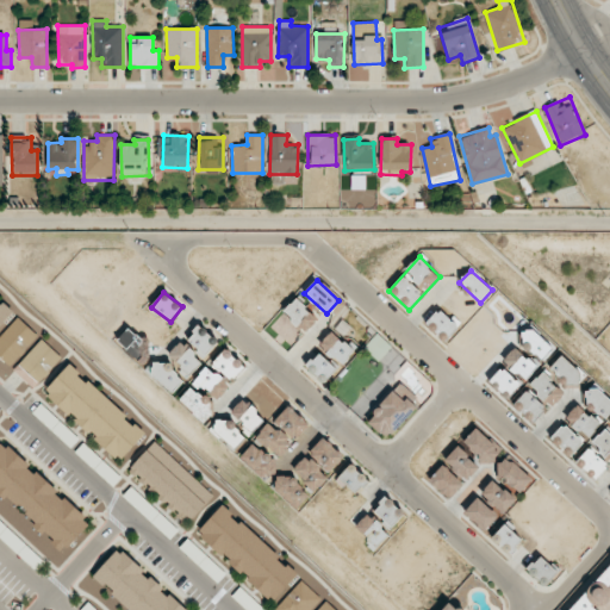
[(0,328),(16,311),(0,297),(0,328)]
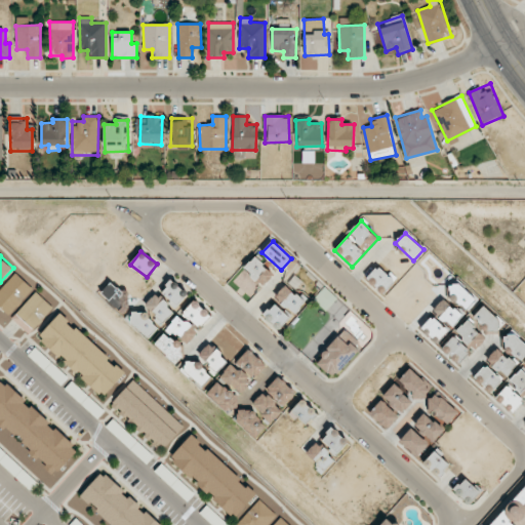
[(263,287),(274,275),(254,256),(243,269),(263,287)]
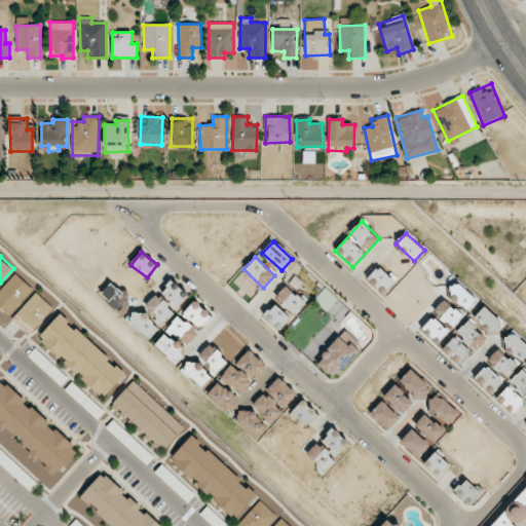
[(397,280),(379,265),(367,279),(384,294),(397,280)]
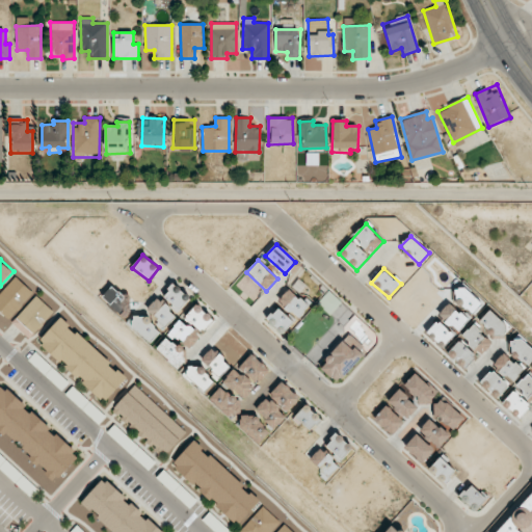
[(0,313),(8,321),(35,294),(18,276),(0,294),(0,313)]
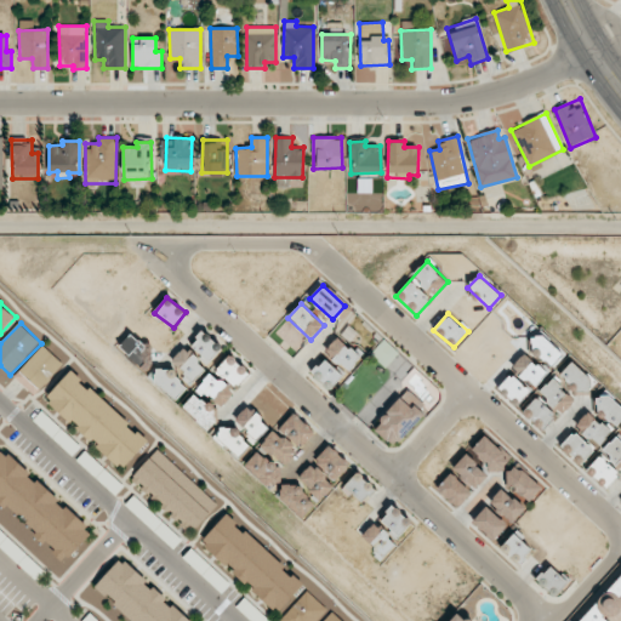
[(223,345),(200,330),(191,347),(203,354),(200,359),(210,365),(223,345)]
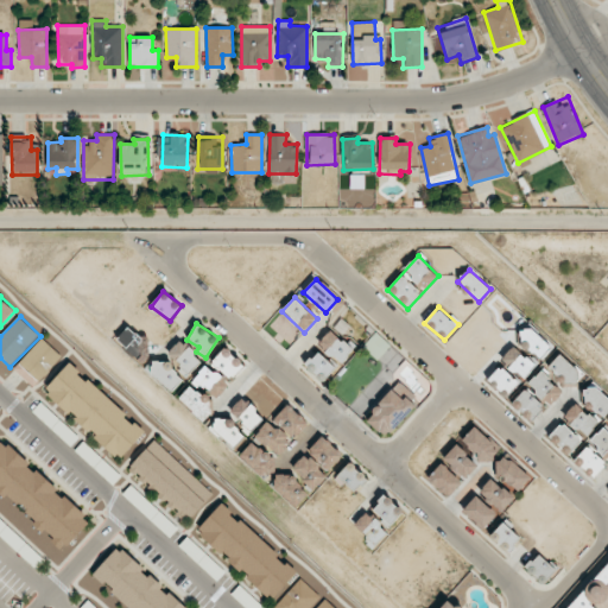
[(540,360),(551,347),(529,327),(517,339),(540,360)]
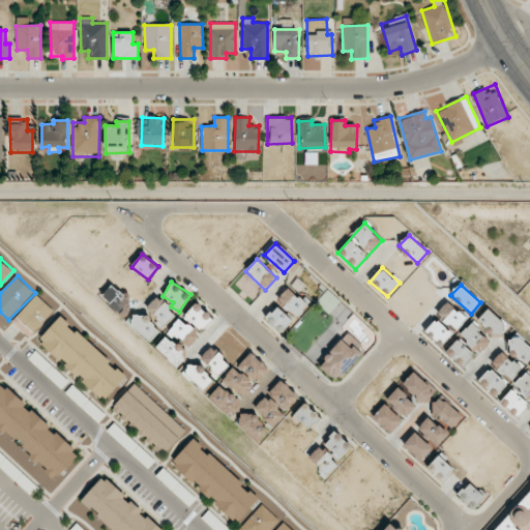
[(276,299),(289,312),(291,310),(296,316),(311,302),(303,295),(299,299),(289,288),(276,299)]
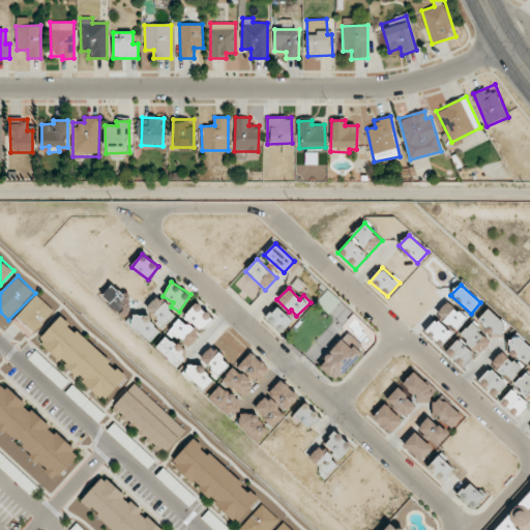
[(317,301),(330,314),(341,301),(327,289),(317,301)]
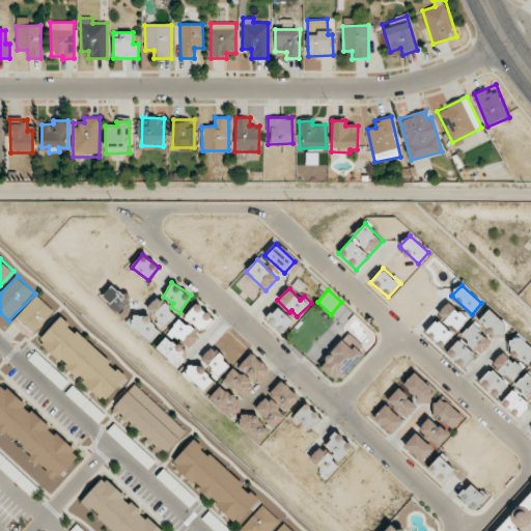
[(55,312),(37,296),(14,320),(31,337),(55,312)]
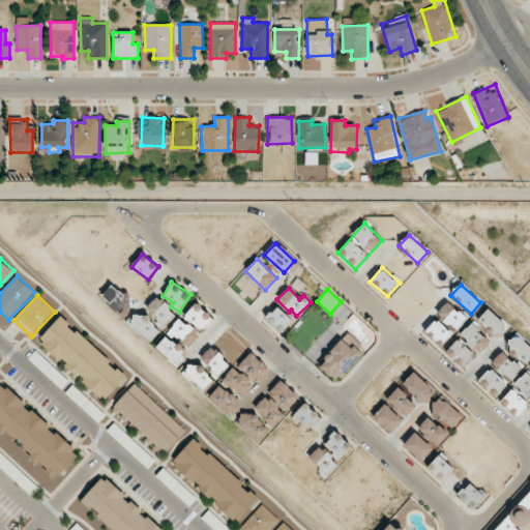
[(176,316),(157,296),(147,306),(165,326),(176,316)]
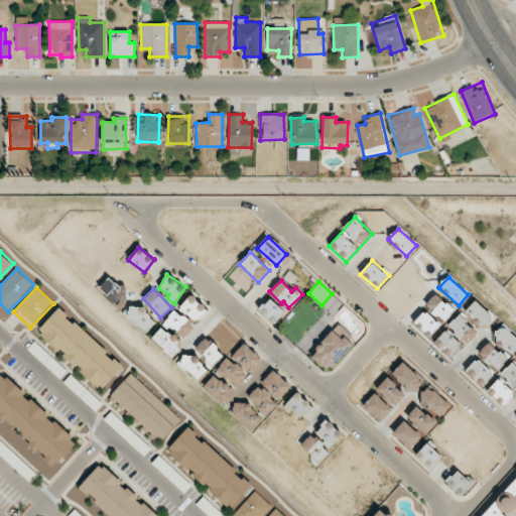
[(430,337),(441,323),(443,324),(455,309),(435,294),(412,321),(430,337)]
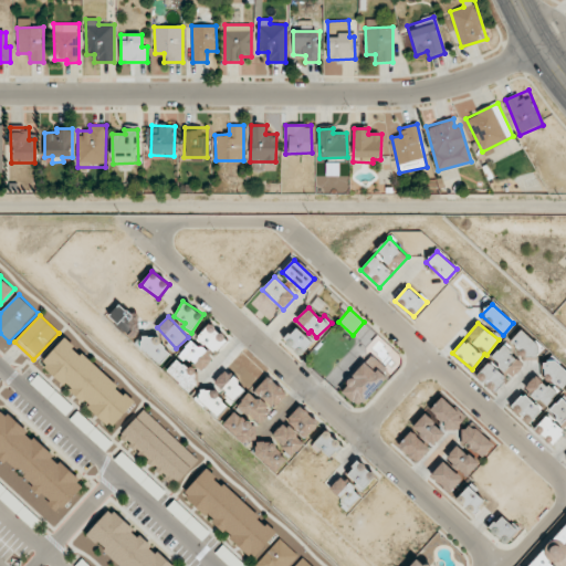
[(218,353),(228,337),(207,324),(197,339),(218,353)]
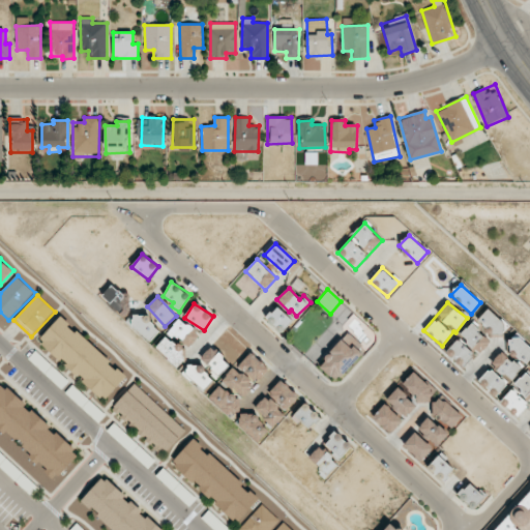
[(293,321),(277,305),(265,319),(281,333),(293,321)]
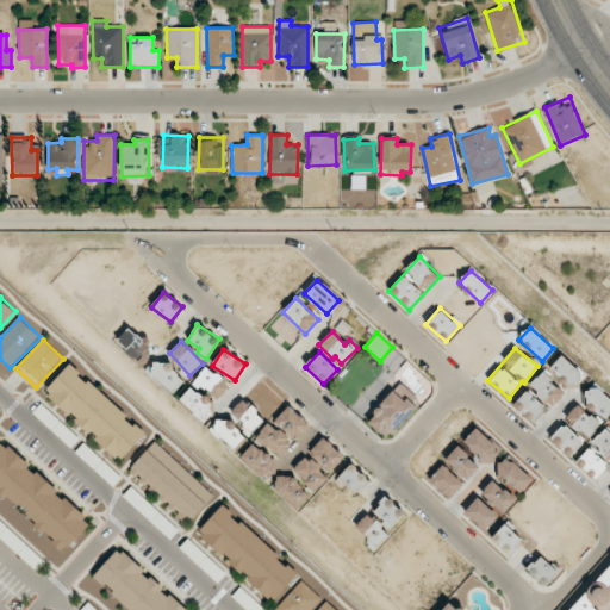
[(145,371),(174,393),(185,380),(156,356),(145,371)]
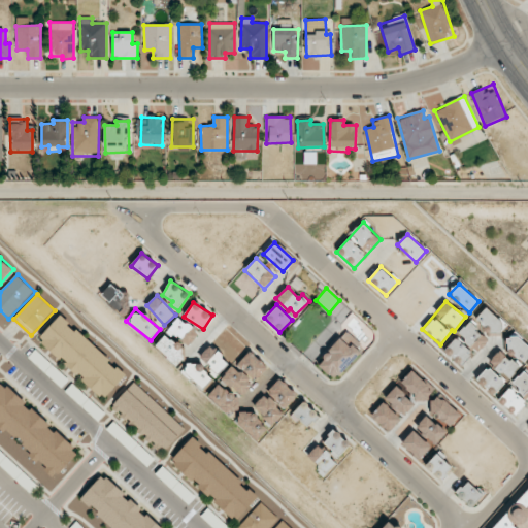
[(37,340),(102,401),(127,374),(62,314),(37,340)]
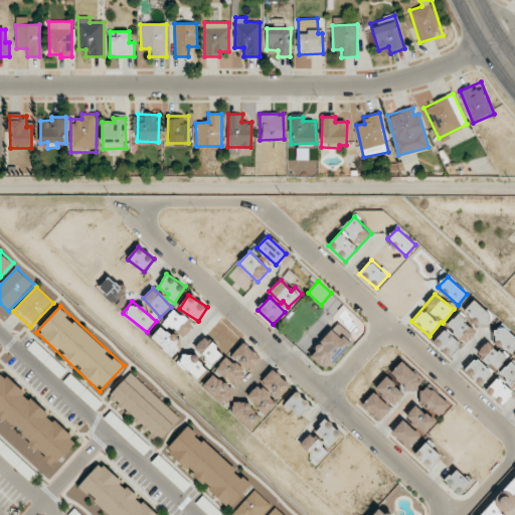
[(182,340),(194,325),(174,309),(162,323),(182,340)]
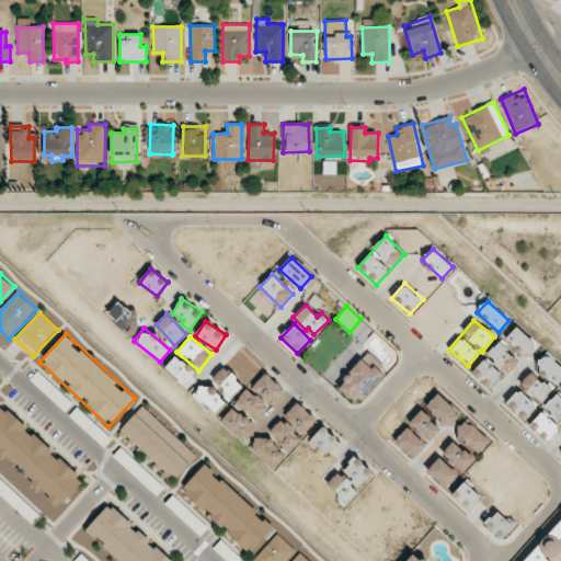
[(505,377),(518,361),(497,343),(488,354),(495,361),(492,365),(505,377)]
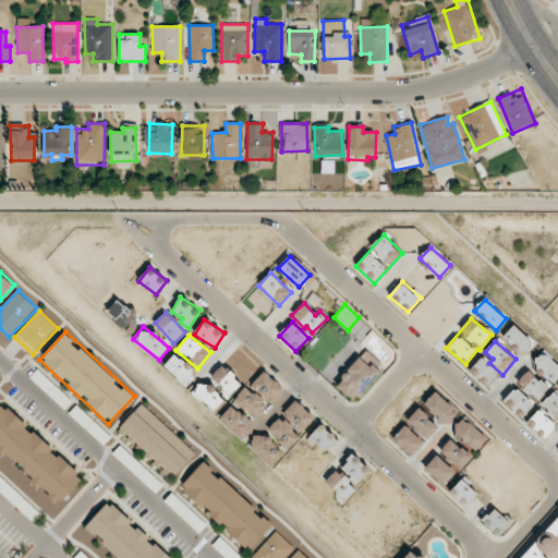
[(336,384),(354,402),(385,370),(366,351),(336,384)]
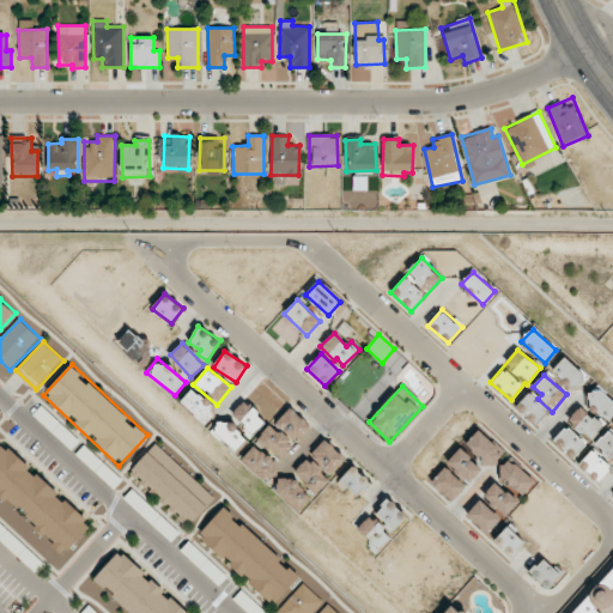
[(612,416),(612,400),(596,386),(584,399),(608,422),(612,416)]
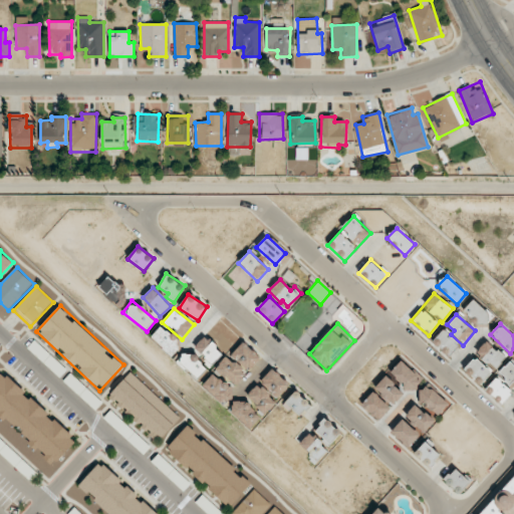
[(153,334),(168,354),(178,346),(163,326),(153,334)]
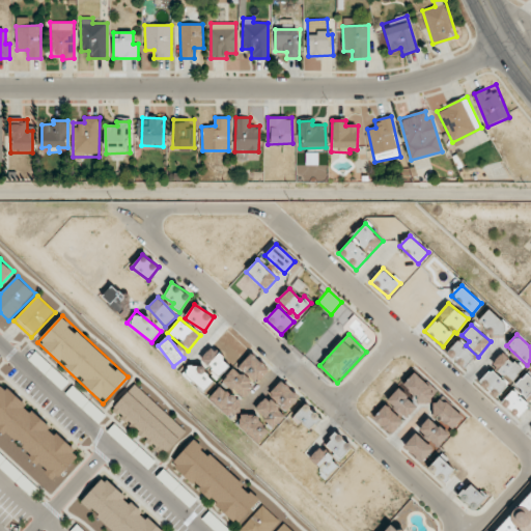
[(460,339),(447,351),(462,368),(475,357),(460,339)]
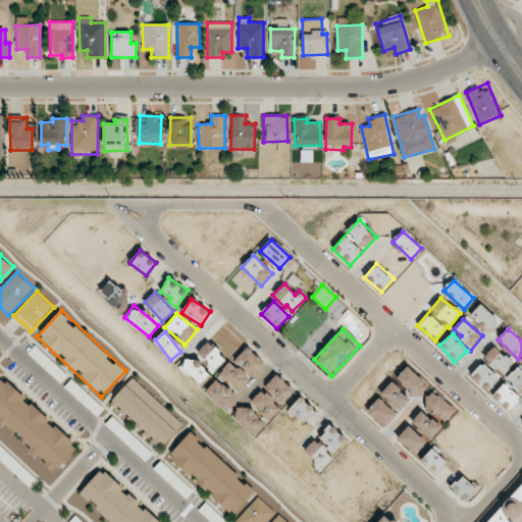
[(219,374),(238,393),(265,364),(247,346),(219,374)]
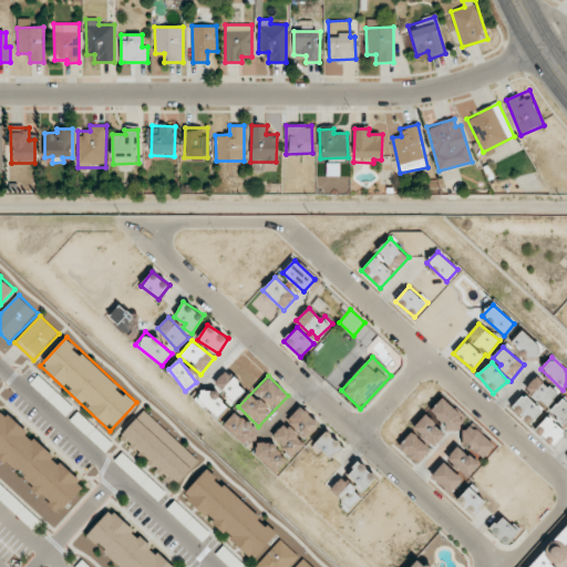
[(526,387),(545,408),(557,397),(538,375),(526,387)]
